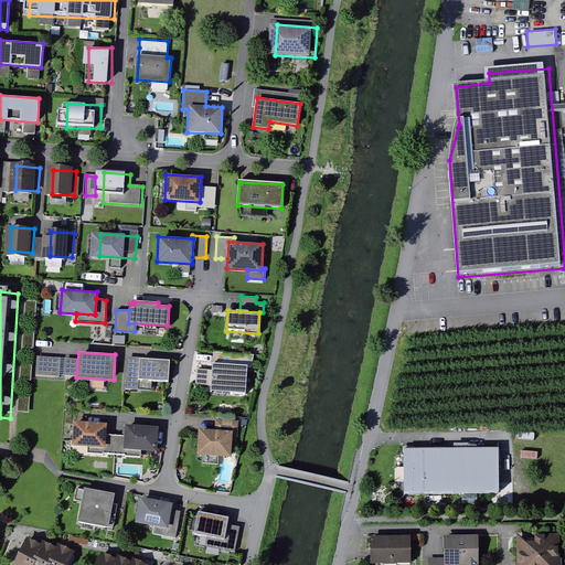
[(61,358),(36,356),(35,374),(60,376),(61,358)]
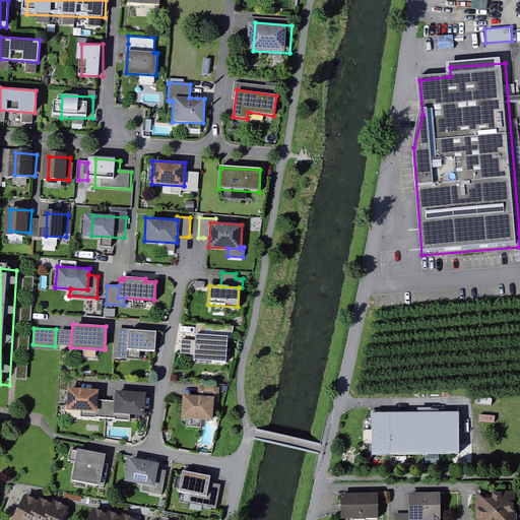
[(154,351),(156,331),(116,329),(114,358),(139,360),(140,350),(154,351)]
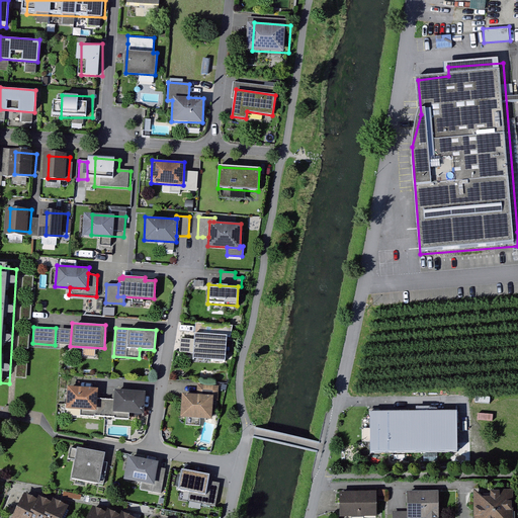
[(228,336),(195,334),(193,359),(226,361),(228,336)]
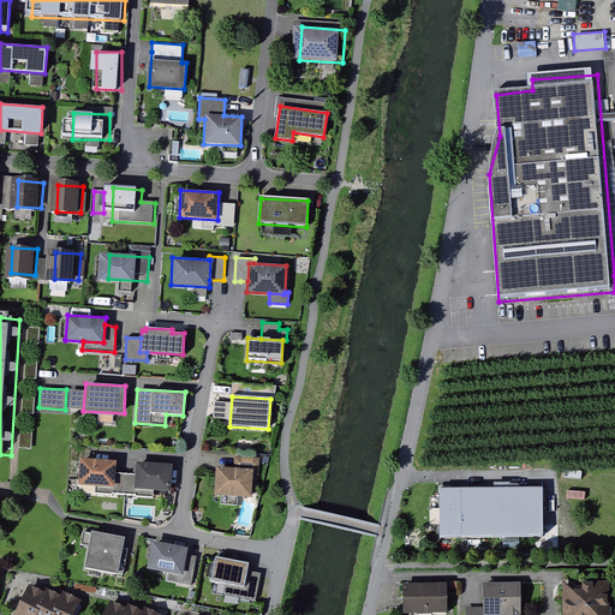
[(214,419),(230,422),(232,400),(216,399),(214,419)]
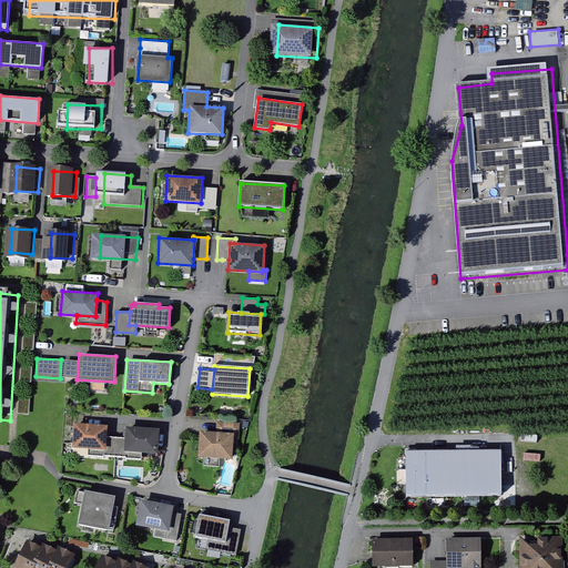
[(215,432),(234,434),(233,439),(239,439),(240,423),(216,422),(215,432)]
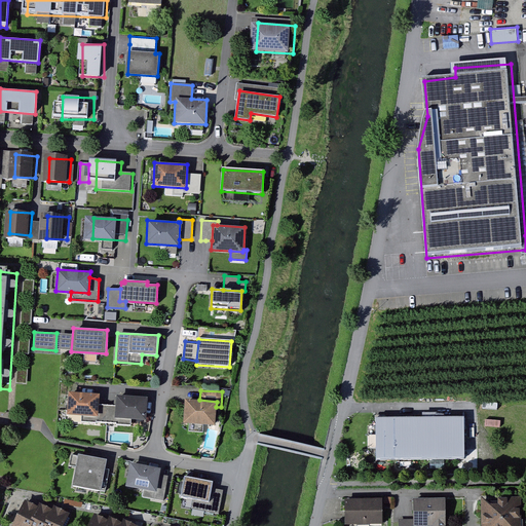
[(100,393),(68,392),(67,415),(81,416),(98,417),(99,405),(100,393)]
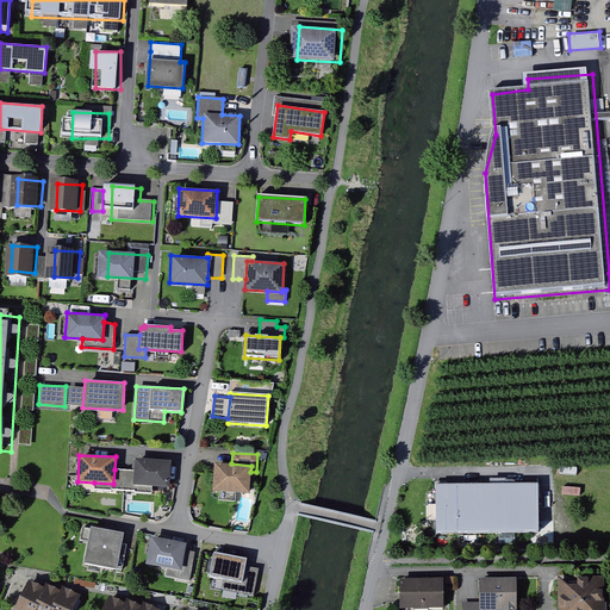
[(172,460),(135,458),(135,471),(134,485),(153,486),(170,487),(172,460)]
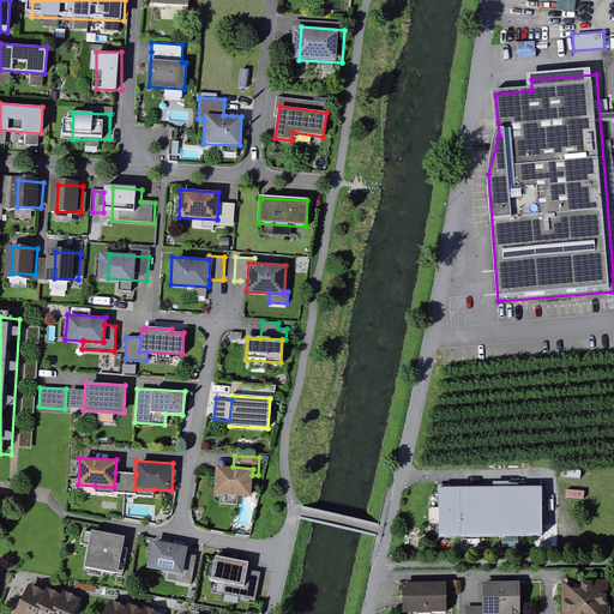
[(252,475),(253,469),(233,467),(216,467),(214,494),(251,497),(252,475)]
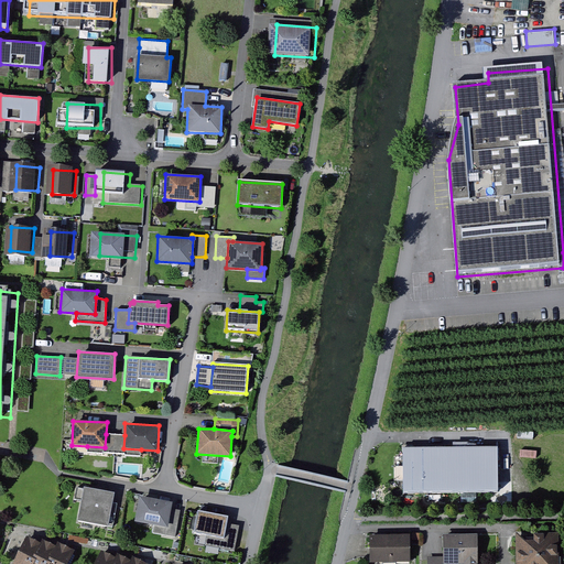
[(125,435),(106,434),(105,447),(87,446),(87,453),(140,456),(141,449),(123,448),(125,435)]
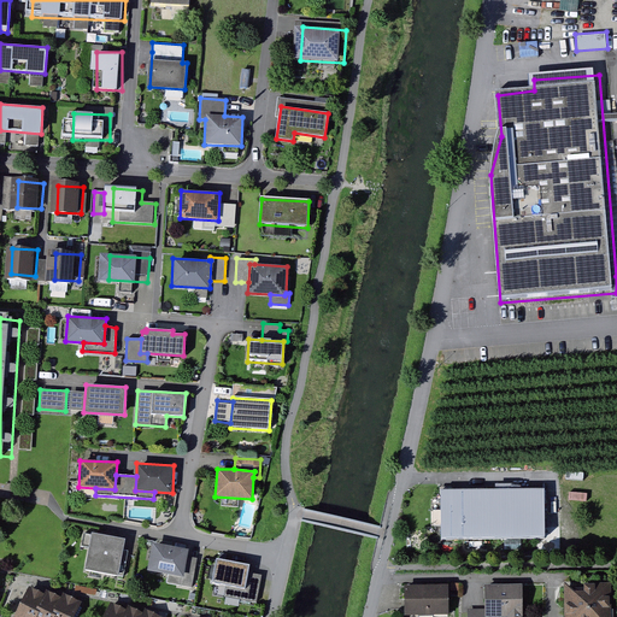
[(547,541),(546,491),(441,494),(444,546),(547,541)]
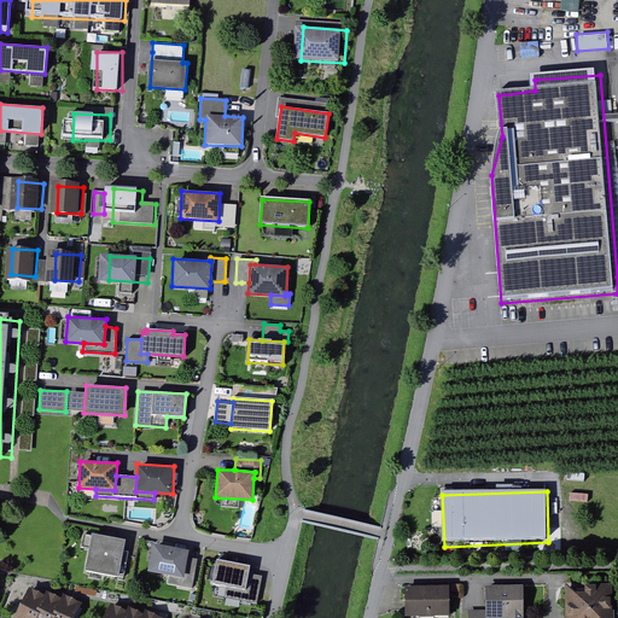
[(122,544),(88,537),(80,575),(115,582),(122,544)]
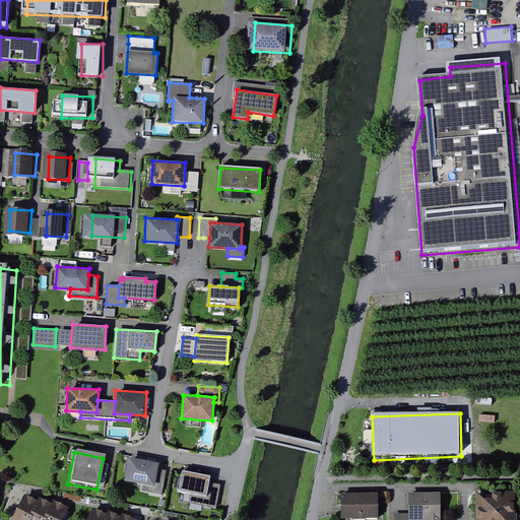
[(165,468),(126,463),(122,485),(150,490),(161,485),(165,468)]
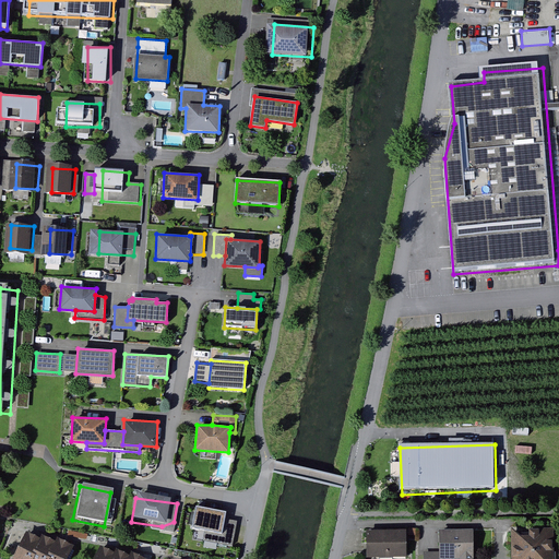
[(234,513),(202,507),(197,528),(229,536),(234,513)]
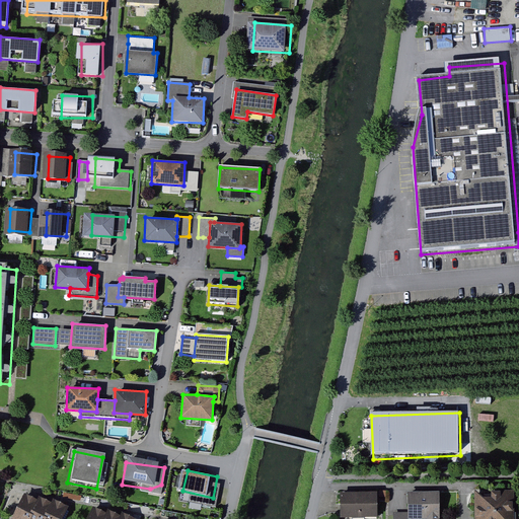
[(381,516),(379,492),(344,495),(345,518),(381,516)]
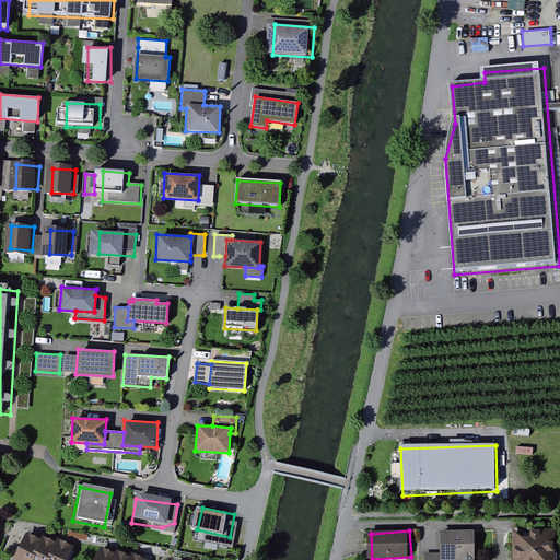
[(553,559),(553,531),(513,532),(513,559),(553,559)]
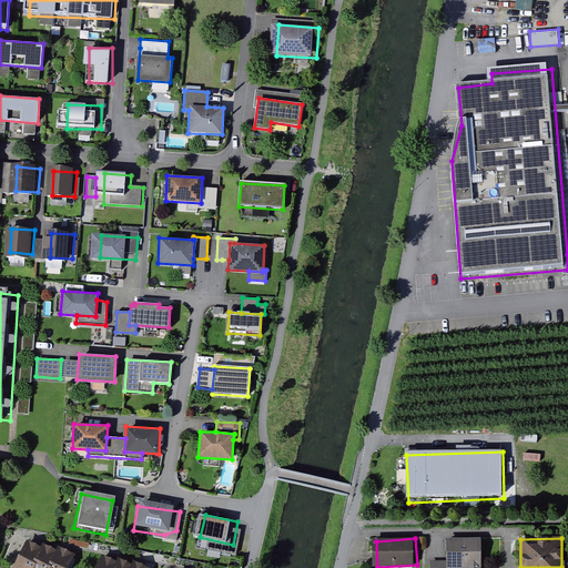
[(456,567),(485,567),(483,539),(447,540),(448,559),(432,560),(432,567),(456,567)]
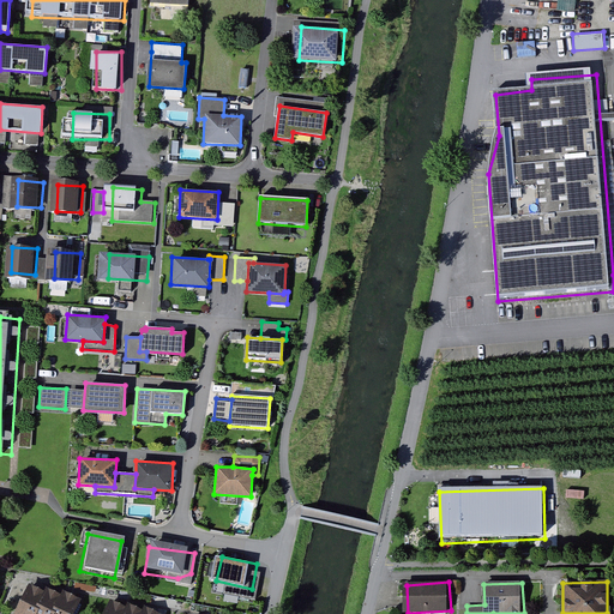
[(46,593),(31,584),(16,613),(18,613),(72,613),(80,601),(67,594),(65,597),(49,588),(46,593)]
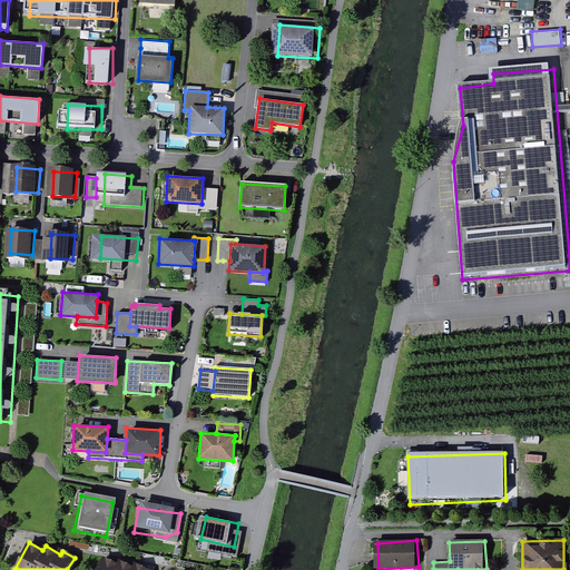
[(209,544),(208,551),(227,556),(228,549),(209,544)]
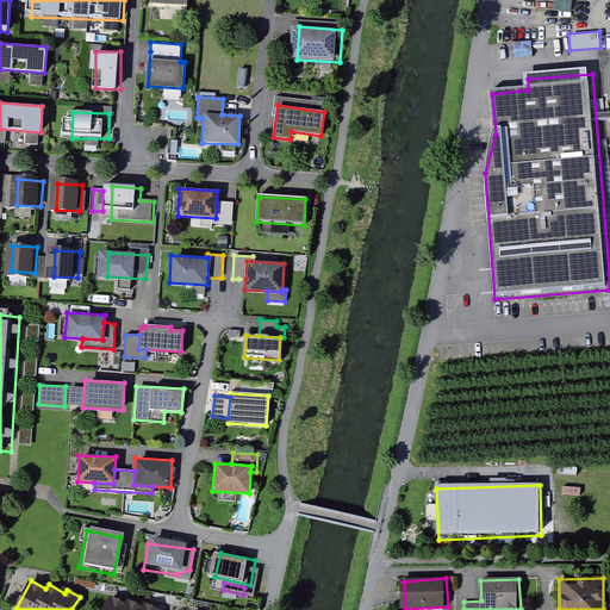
[(131,608),(117,599),(110,609),(154,609),(153,609),(150,609),(144,609),(134,603),(131,608)]
